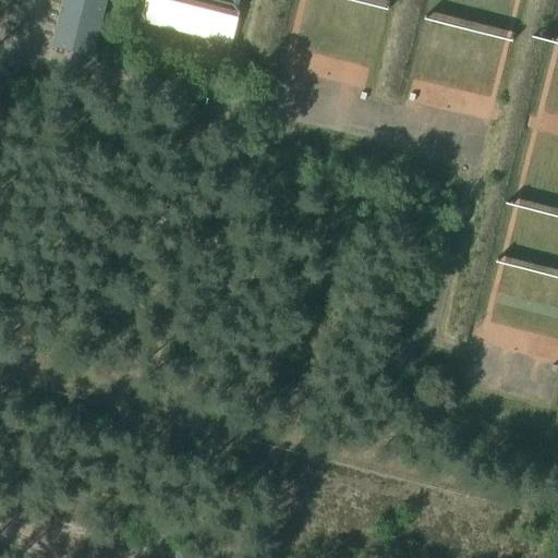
[(93,57),(107,0),(63,0),(52,46),(93,57)]
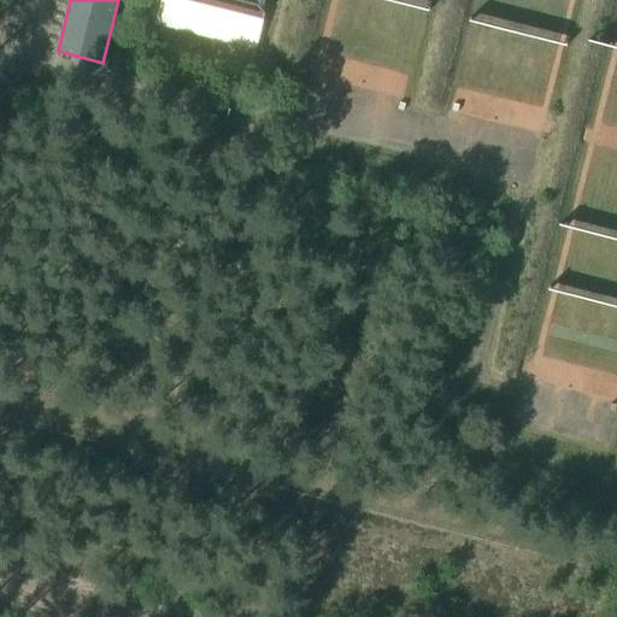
[(160,0),(156,24),(257,50),(265,13),(265,12),(260,6),(260,0),(160,0)]
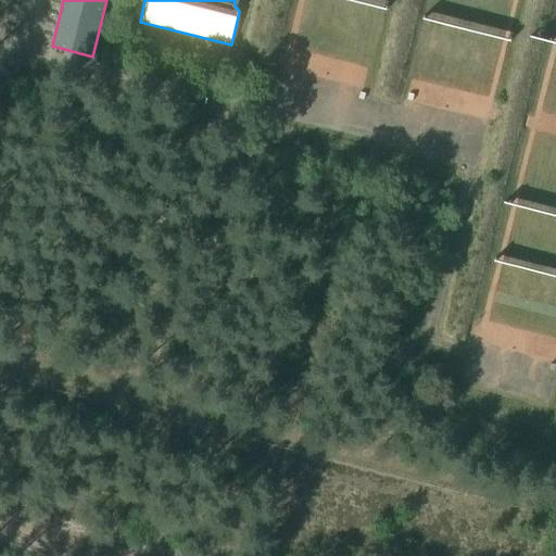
[(293,0),(279,67),(366,86),(370,62),(357,59),(365,24),(356,23),(359,5),(335,0),(293,0)]
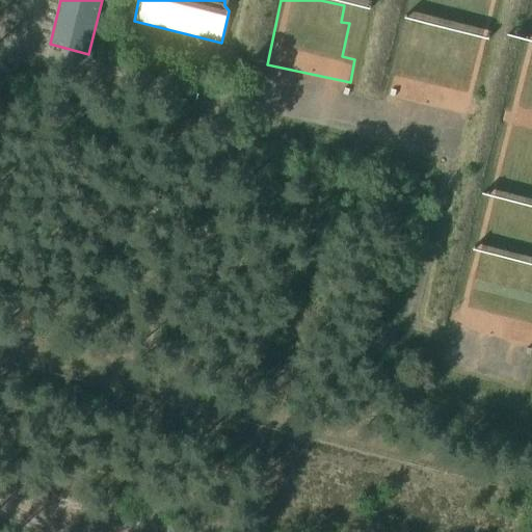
[(403,98),(409,78),(395,74),(390,94),(403,98)]
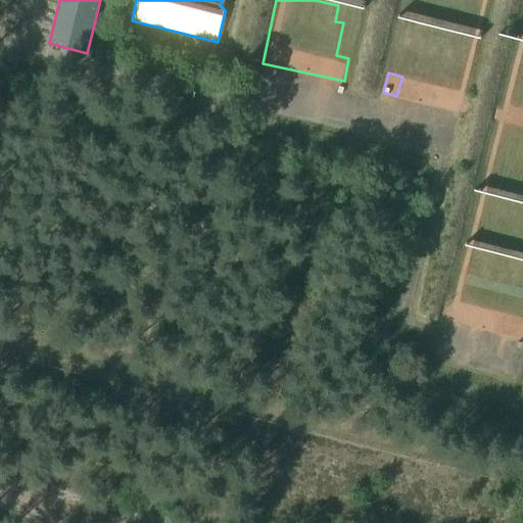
[(522,260),(522,249),(512,247),(509,258),(522,260)]
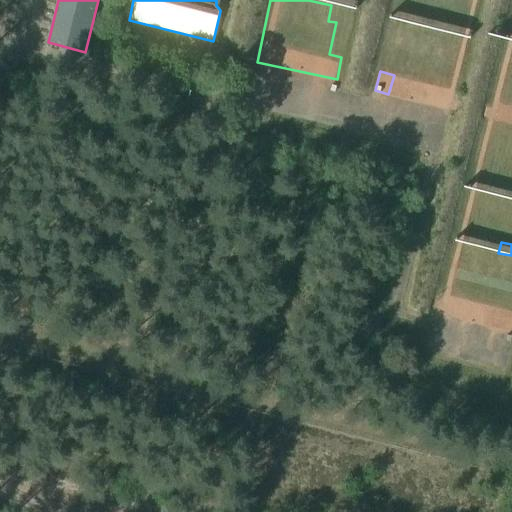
[(451,315),(454,298),(453,297),(456,275),(441,273),(435,312),(451,315)]
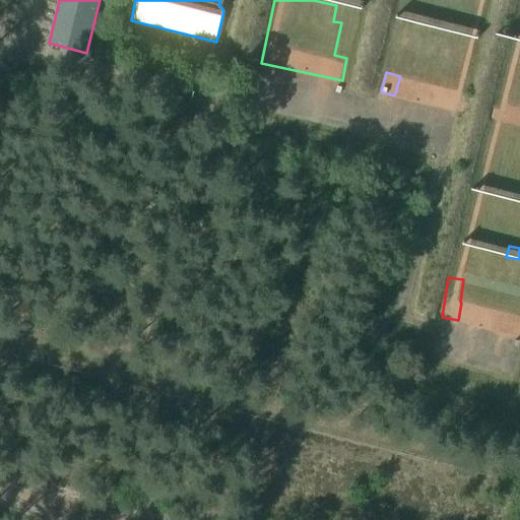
All buildings are outlined.
